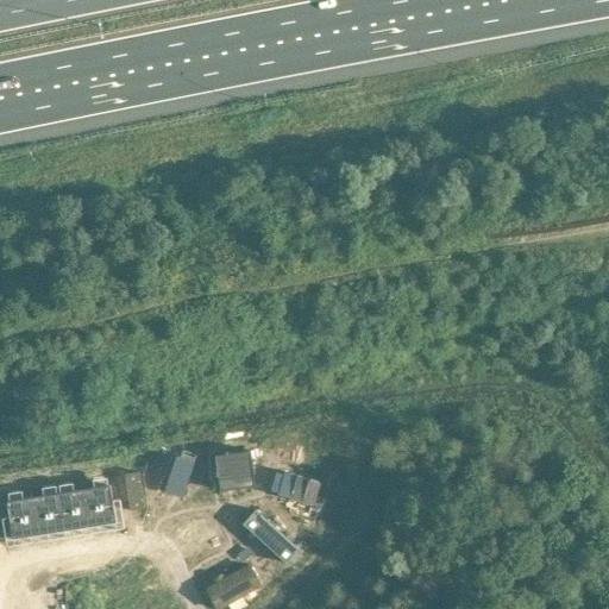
[(251,450),(215,454),(220,489),(256,484),(251,450)]
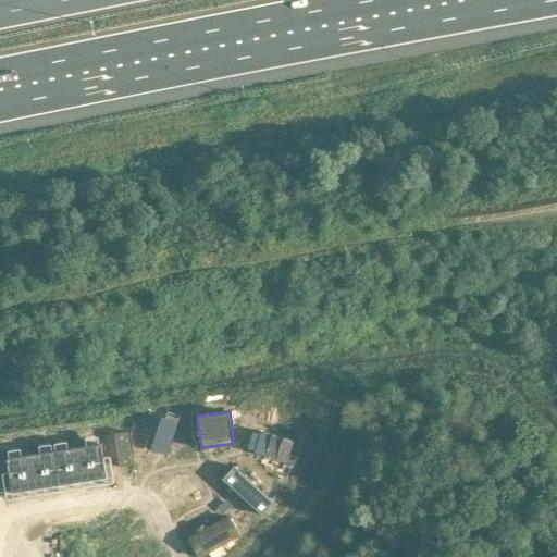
[(162,417),(152,447),(166,453),(176,421),(162,417)]
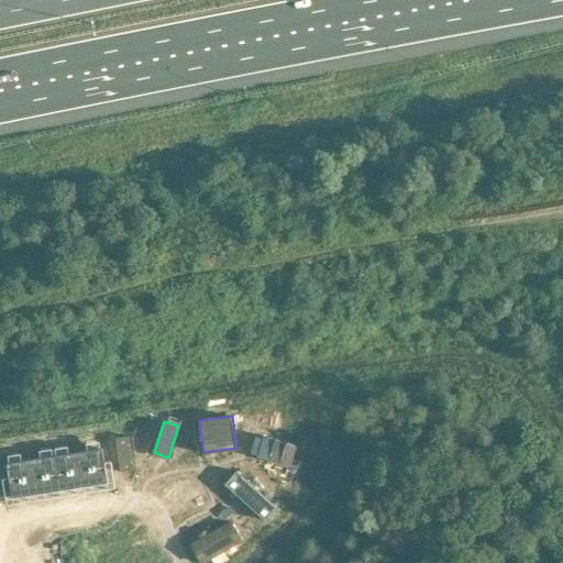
[(263,434),(257,456),(290,466),(297,444),(263,434)]
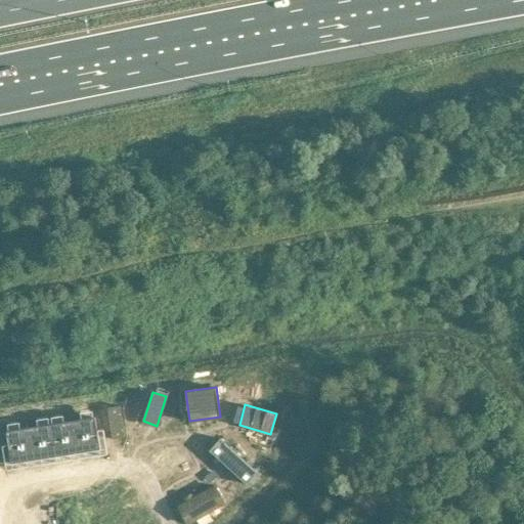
[(120,405),(107,407),(112,438),(125,436),(120,405)]
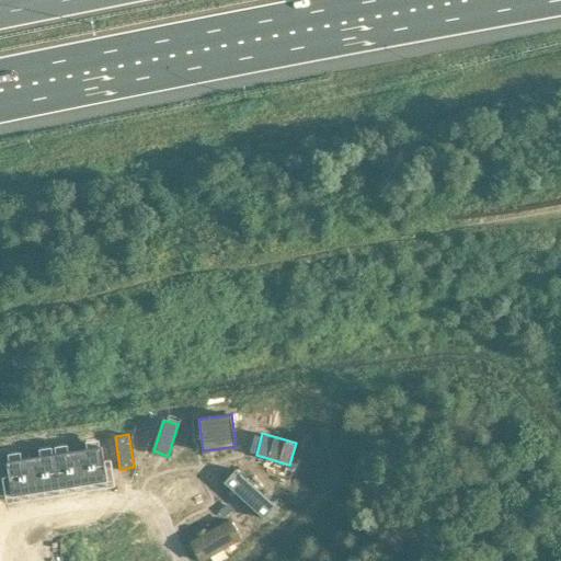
[(9,460),(7,460),(12,495),(107,480),(102,446),(9,460)]
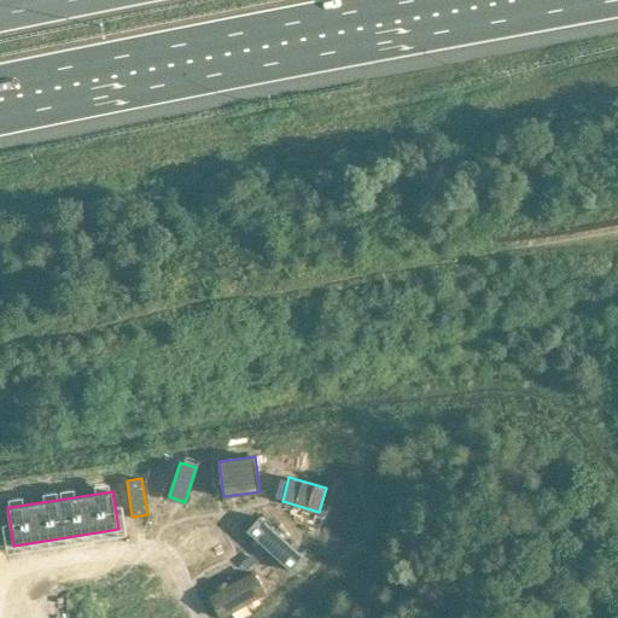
[(260,517),(246,530),(268,551),(291,570),(303,557),(260,517)]
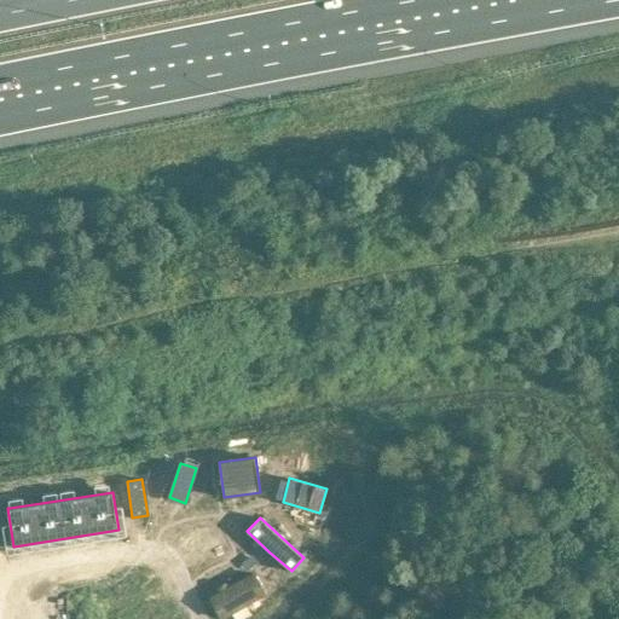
[(254,573),(210,599),(221,618),(265,594),(254,573)]
